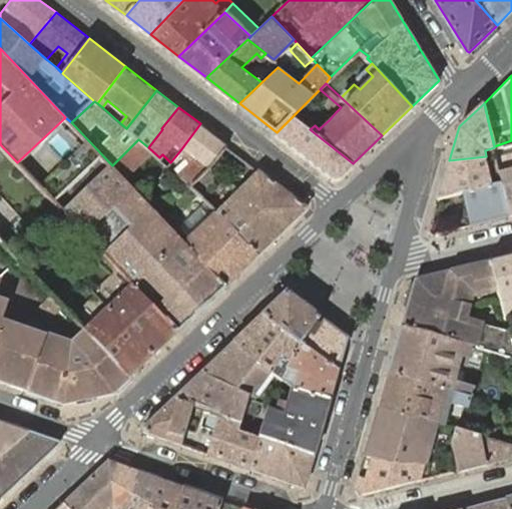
[(293,116),(298,120),(302,116),(297,112),(293,116)]
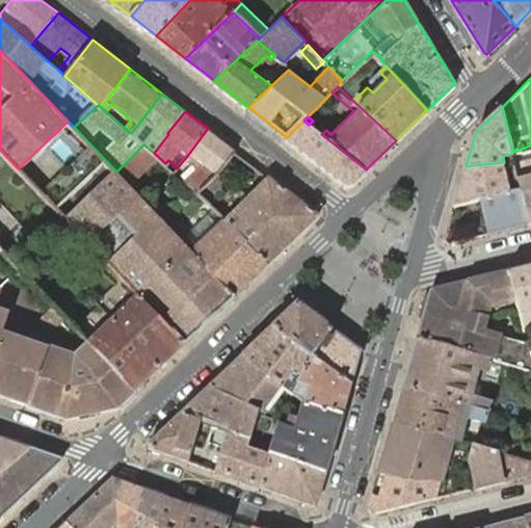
[(353,182),(366,169),(321,134),(309,125),(303,121),(287,137),(345,182),(353,182)]
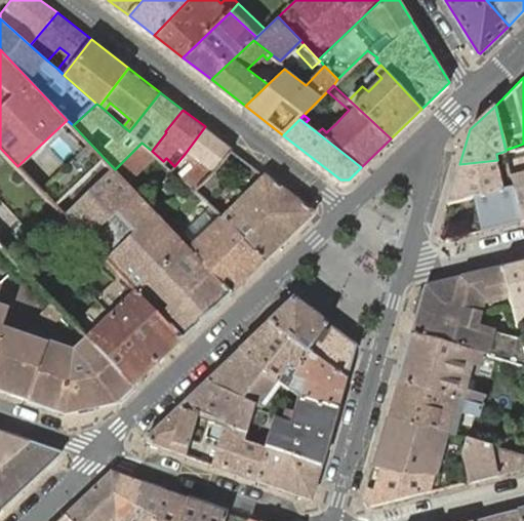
[(232,148),(205,126),(185,154),(199,165),(203,161),(214,170),(214,169),(215,168),(232,148)]
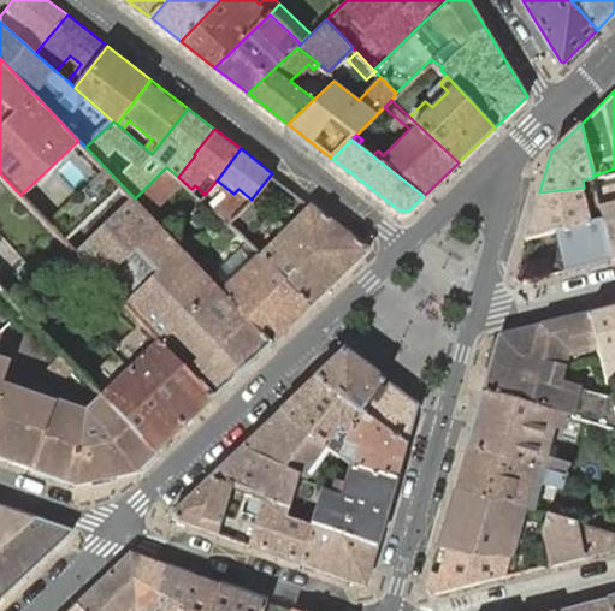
[(166,167),(135,199),(177,244),(213,208),(202,199),(191,189),(178,177),(166,167)]
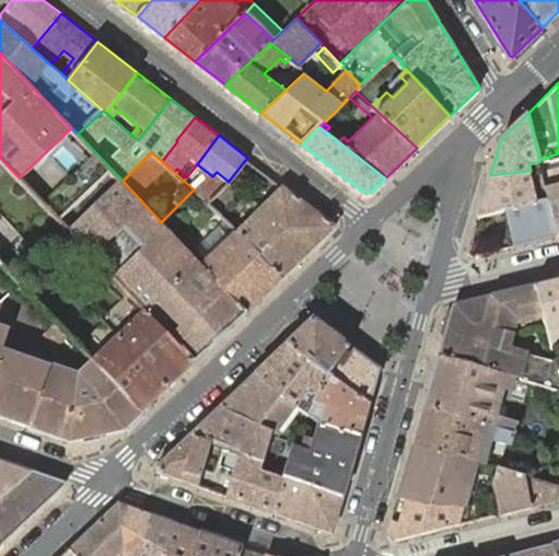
[(542,170),(539,161),(530,164),(531,171),(542,170)]
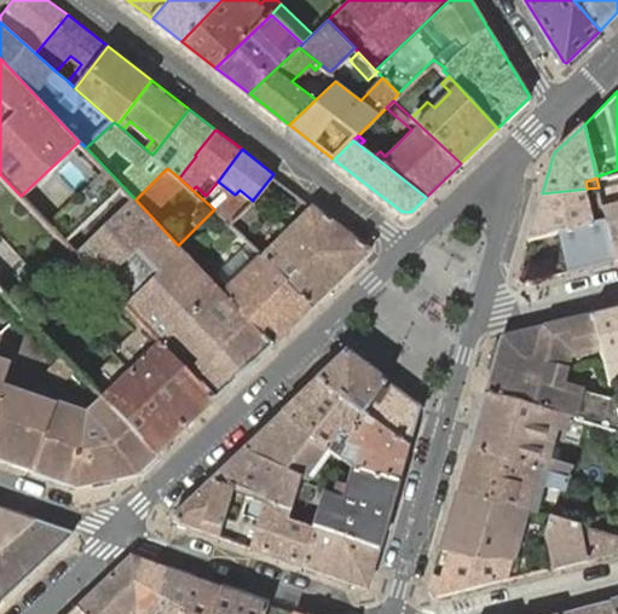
[(599,187),(587,189),(594,220),(606,216),(604,204),(600,193),(599,187)]
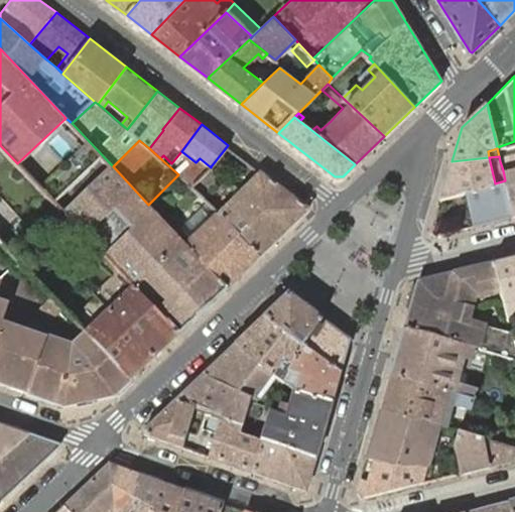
[(489,157),(452,161),(441,197),(460,192),(465,190),(495,183),(489,157)]
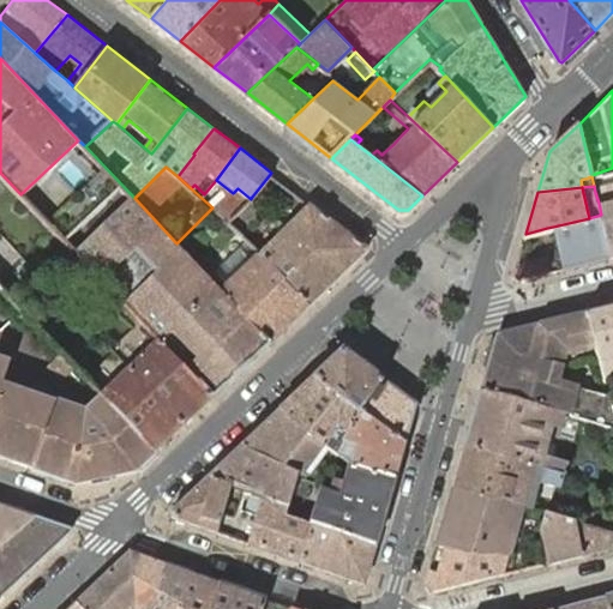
[(602,190),(595,192),(599,203),(601,215),(611,254),(612,254),(612,198),(606,200),(602,190)]
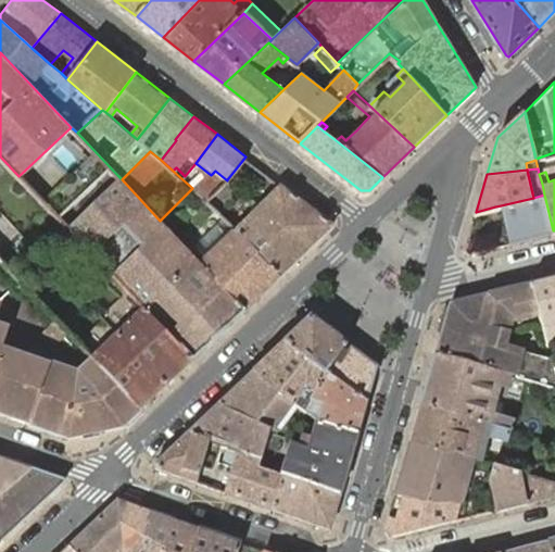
[(122,179),(117,175),(66,224),(143,305),(193,358),(243,310),(178,239),(160,221),(122,179)]
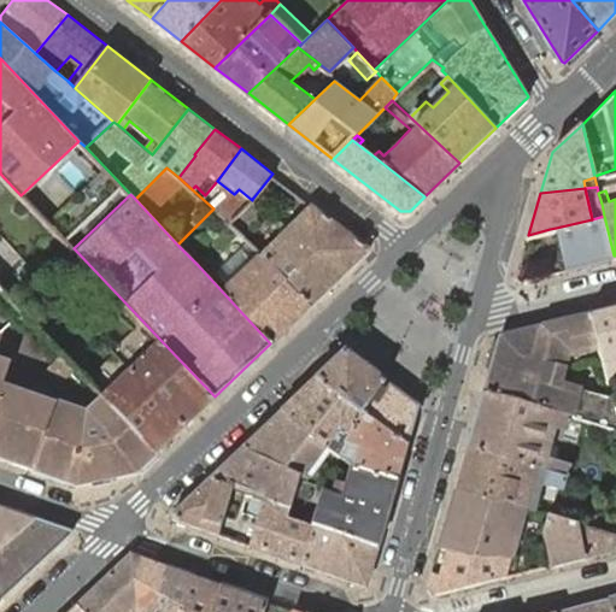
[(252,199),(252,200),(230,222),(239,230),(258,212),(256,209),(259,205),(252,199)]
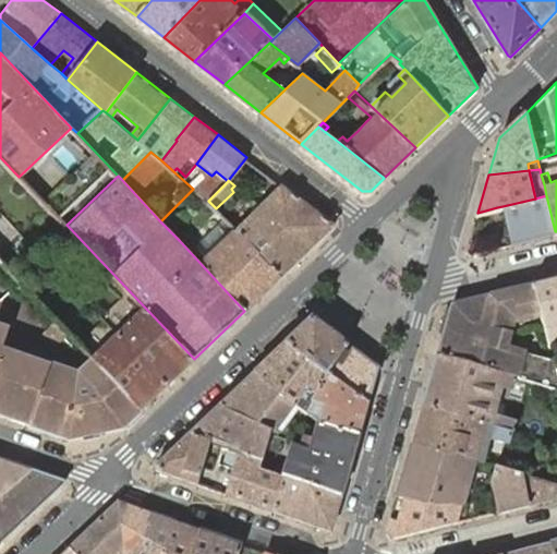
[(281,183),(258,203),(261,204),(261,205),(306,252),(333,227),(334,224),(281,183)]
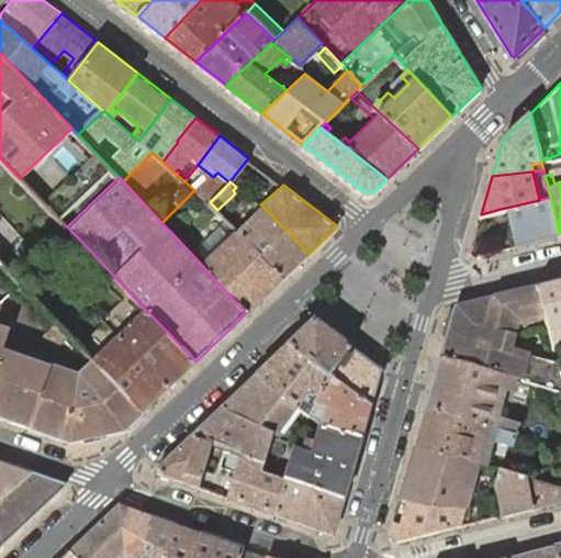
[(550,197),(539,200),(506,208),(513,231),(516,244),(559,233),(550,197)]
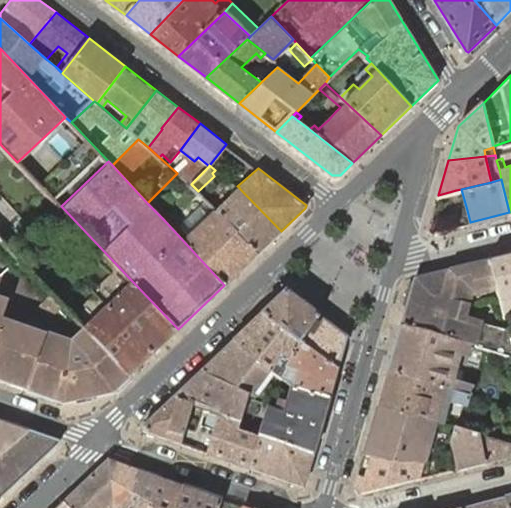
[(216,210),(258,253),(281,231),(239,188),(239,187),(237,186),(236,187),(214,206),(216,210)]
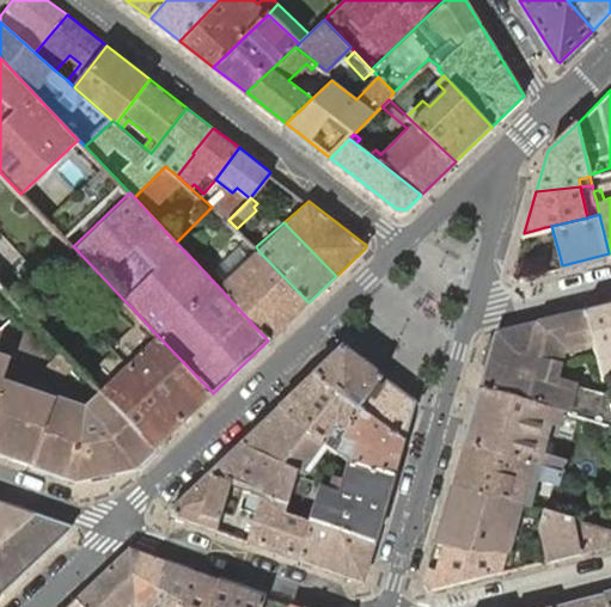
[(551,253),(558,251),(551,226),(545,227),(551,253)]
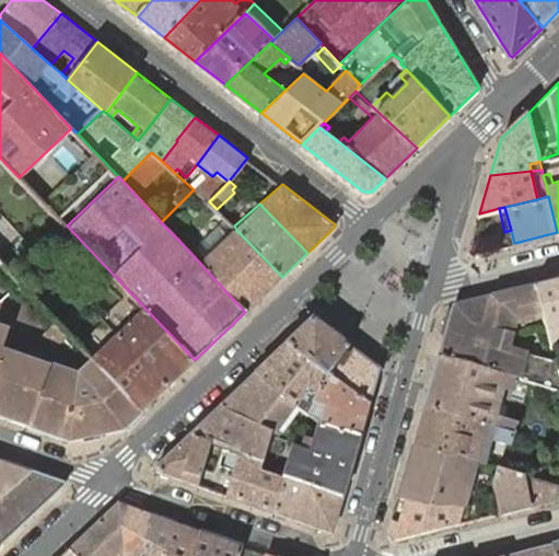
[(499,208),(479,213),(472,240),(504,232),(499,208)]
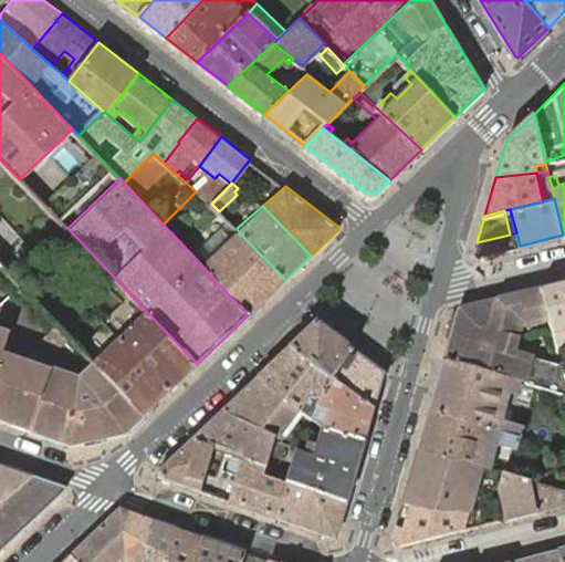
[(181,243),(248,315),(285,280),(239,232),(211,257),(189,236),(181,243)]
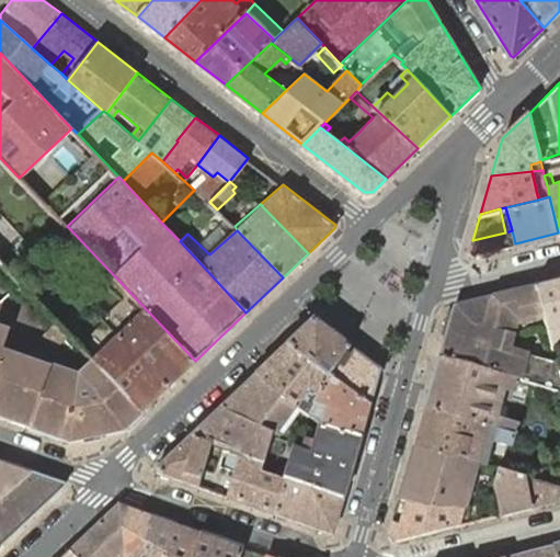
[(559,275),(538,282),(548,322),(552,342),(559,340),(559,333),(559,275)]
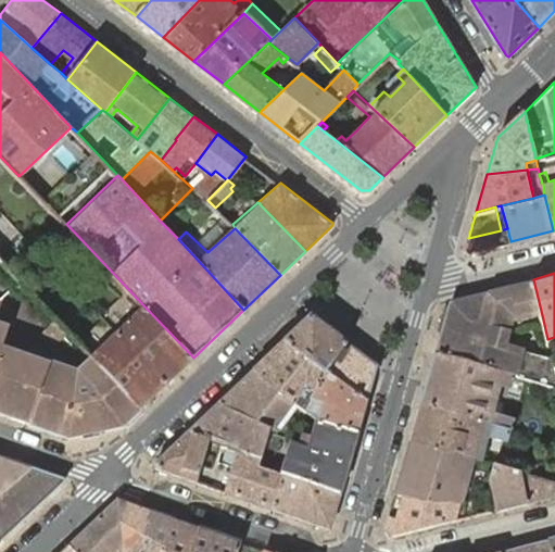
[(451,300),(436,351),(499,368),(500,368),(525,376),(554,385),(554,363),(552,356),(522,349),(520,349),(511,347),(505,345),(507,335),(511,323),(513,314),(517,313),(530,310),(532,321),(543,320),(533,279),(451,300)]
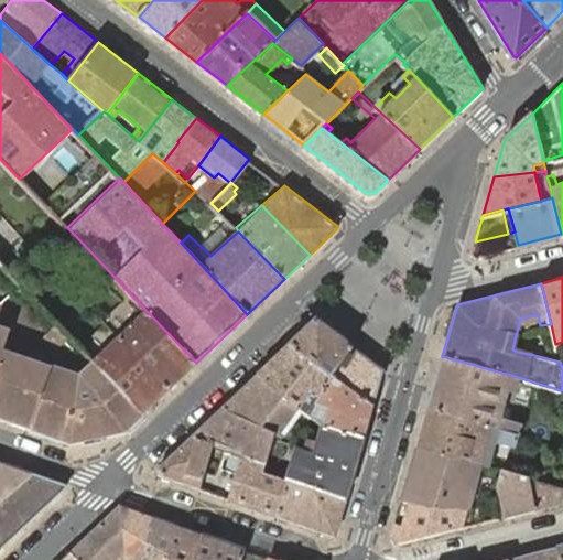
[(170,387),(196,363),(145,310),(119,335),(170,387)]
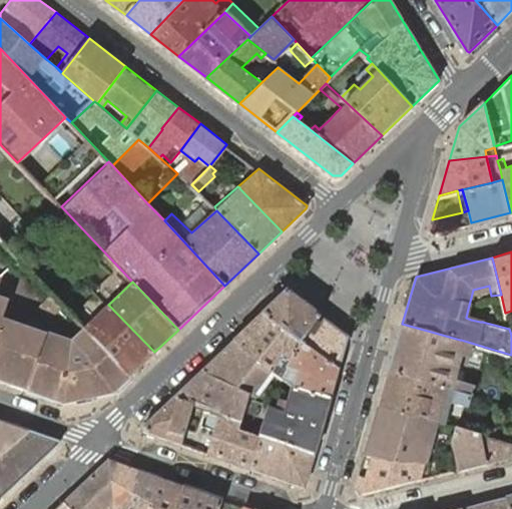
[(287,289),(263,312),(301,342),(304,338),(298,333),(300,331),(307,333),(320,314),(287,289)]
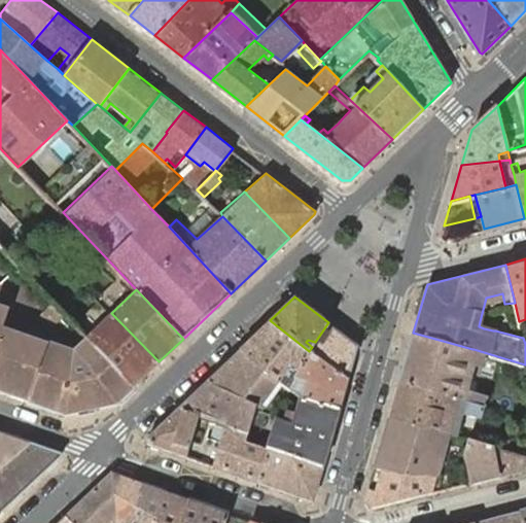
[(66,312),(54,301),(44,310),(56,321),(66,312)]
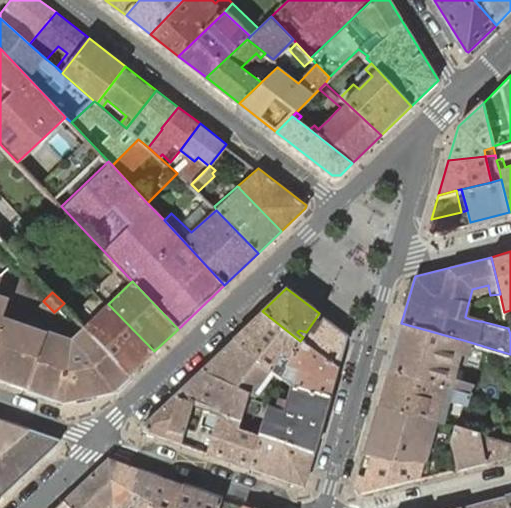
[(0,372),(13,377),(12,382),(28,387),(29,383),(55,392),(54,397),(65,400),(77,398),(75,389),(94,385),(96,393),(114,389),(131,373),(89,329),(73,343),(72,350),(60,346),(63,339),(2,318),(8,299),(0,296),(0,372)]
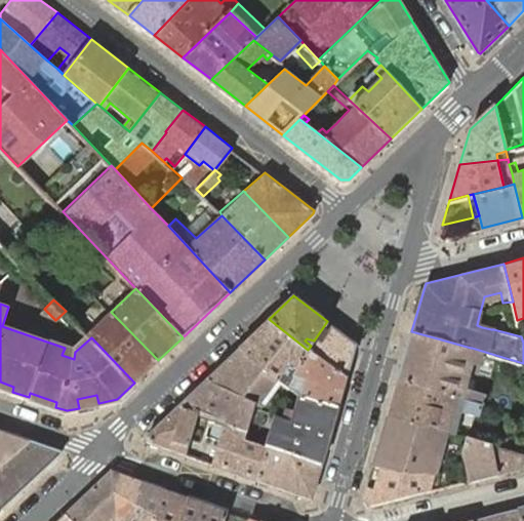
[(134,383),(158,360),(111,312),(88,334),(91,337),(134,383)]
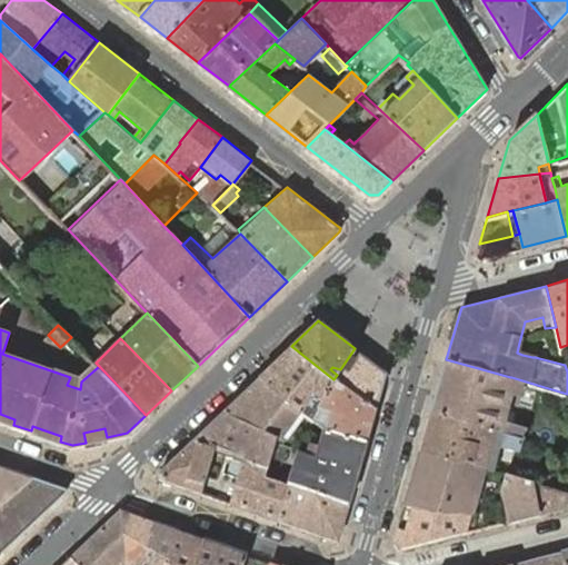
[(291,346),(260,377),(306,413),(312,418),(316,413),(307,405),(312,395),(325,397),(334,379),(291,346)]
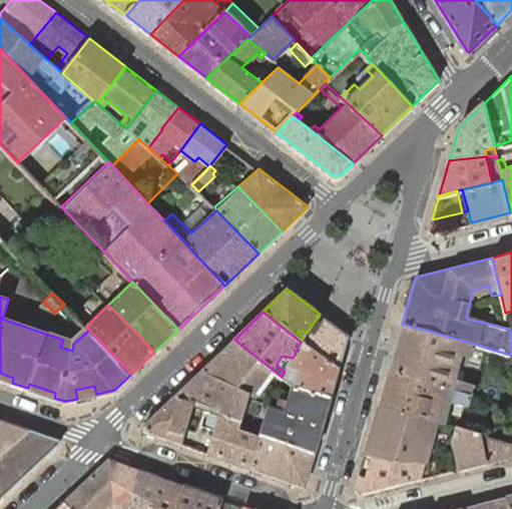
[(301,342),(339,368),(348,335),(320,314),(307,333),(300,331),(298,333),(304,338),(301,342)]
